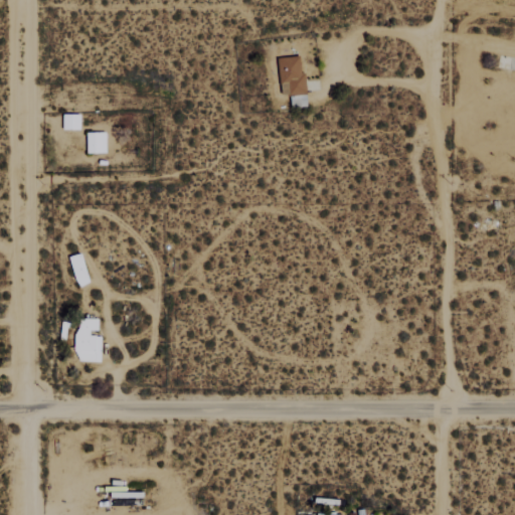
[(279,57),(282,95),(291,94),(292,109),(309,107),(307,73),(303,73),(301,56),(279,57)]
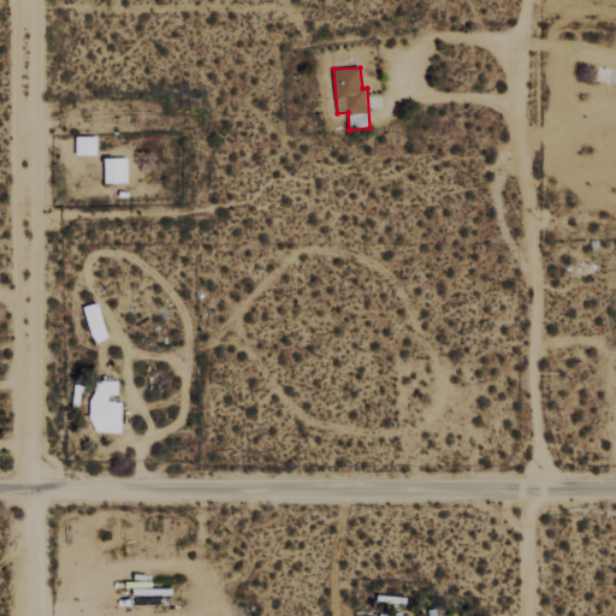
[(77,154),(99,154),(100,136),(78,136),(77,154)]
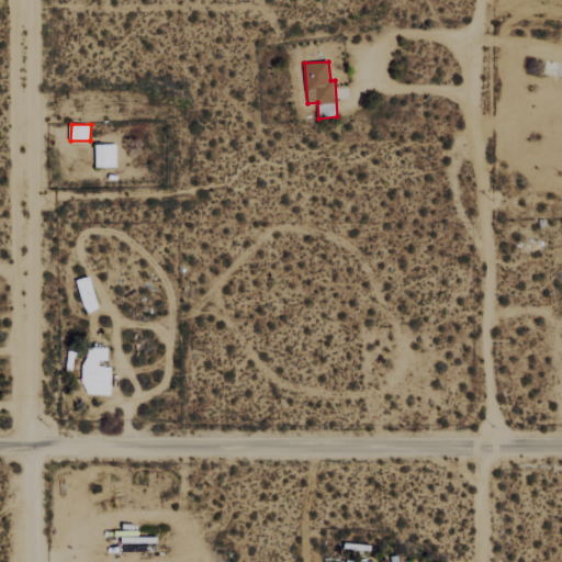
[(119,166),(117,143),(97,144),(98,167),(119,166)]
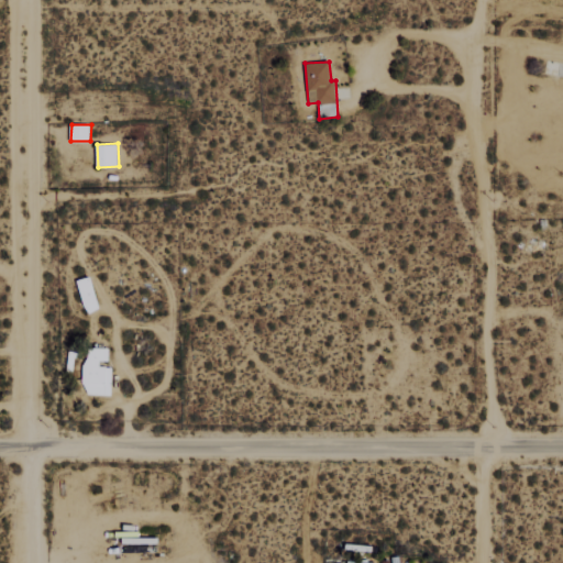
[(85,311),(99,309),(94,276),(79,279),(85,311)]
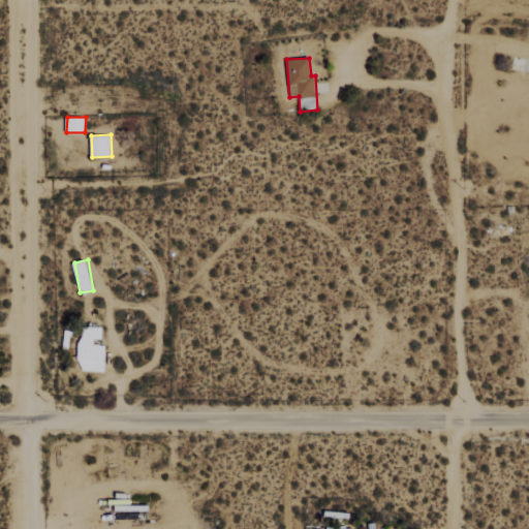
[(78,371),(104,372),(105,345),(93,345),(93,339),(102,339),(103,328),(80,327),(78,371)]
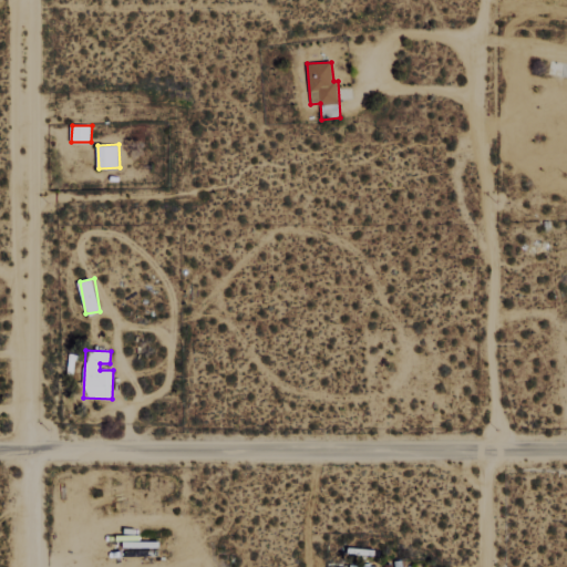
All buildings are outlined.
